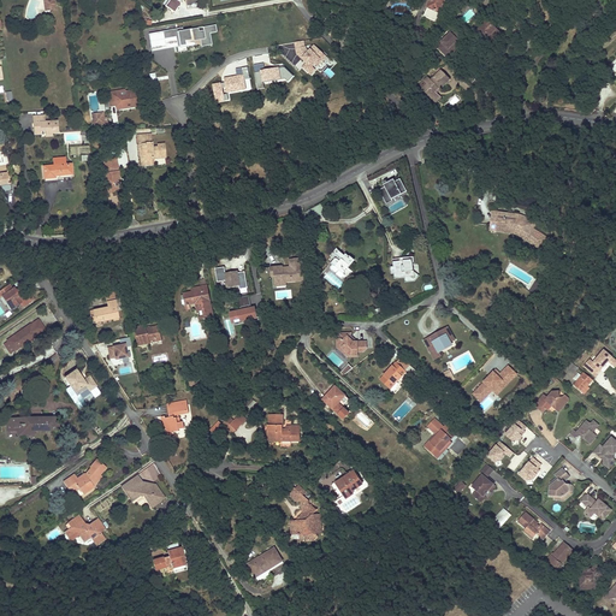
[(55,9),(54,0),(43,0),(46,11),(55,9)]
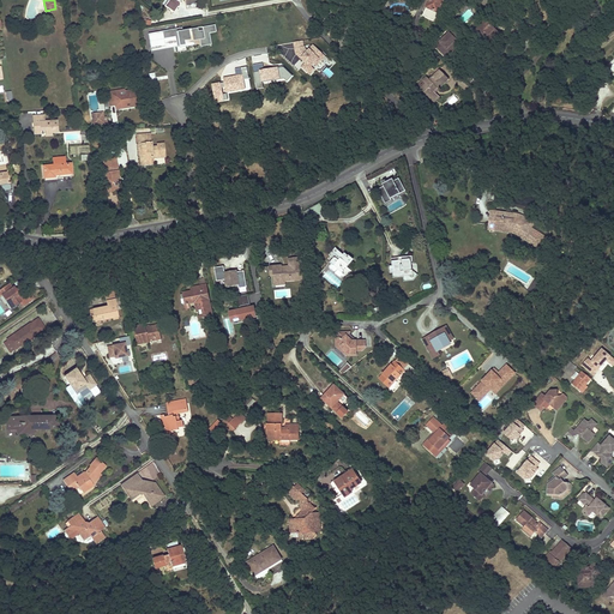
[(169,0),(168,2),(169,7),(175,12),(182,2),(181,1),(181,0),(184,0),(185,1),(190,0),(169,0)]
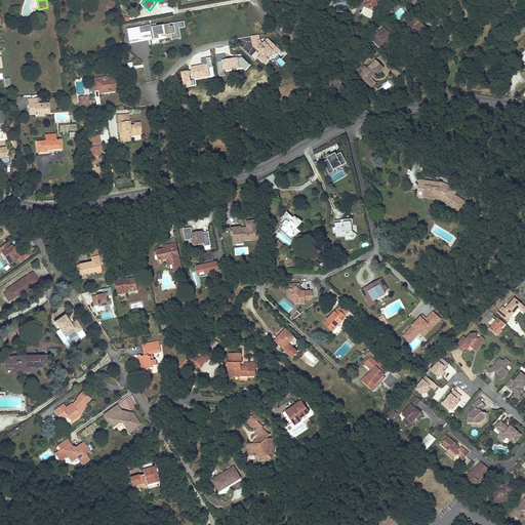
[(372,18),(378,5),(380,0),(366,0),(366,1),(361,13),(372,18)]
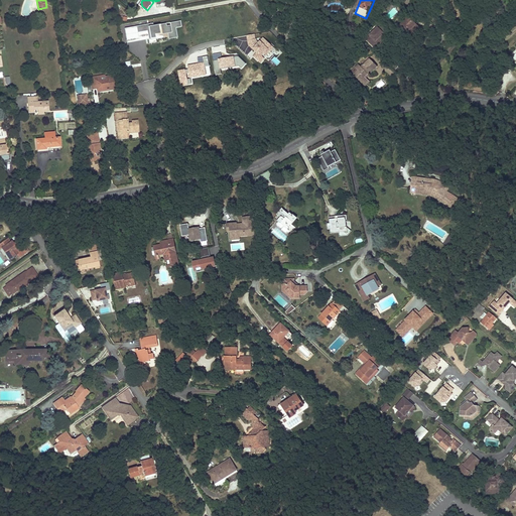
[(417,28),(407,18),(398,28),(408,37),(417,28)]
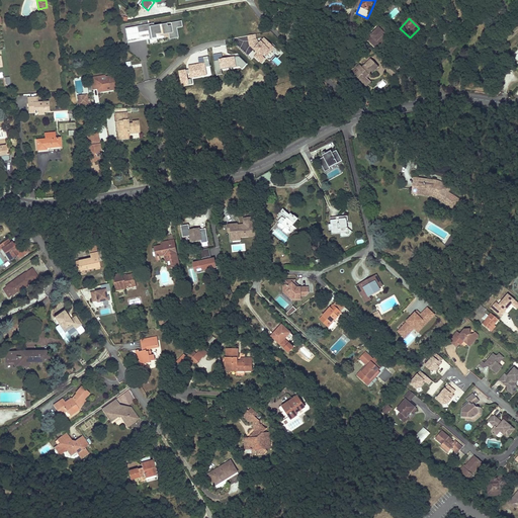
[(153,23),(124,27),(126,40),(139,38),(138,32),(147,30),(149,38),(155,37),(155,34),(169,32),(169,36),(176,35),(174,26),(179,26),(178,21),(153,25),(153,23)]
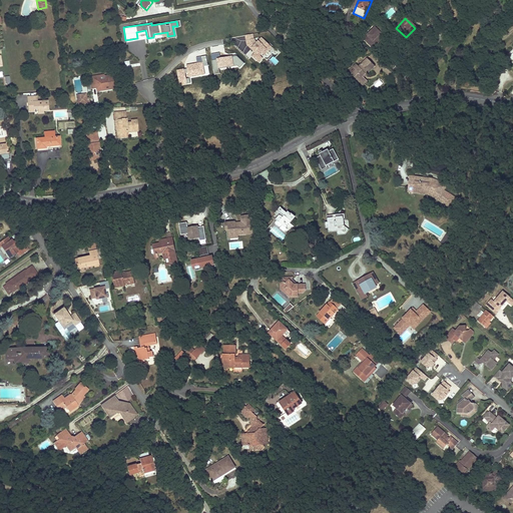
[(178,21),(176,21),(177,26),(172,26),(174,35),(167,36),(167,32),(153,34),(153,37),(147,38),(148,44),(154,43),(154,39),(160,38),(160,34),(166,33),(167,39),(175,37),(174,28),(180,27),(178,21)]
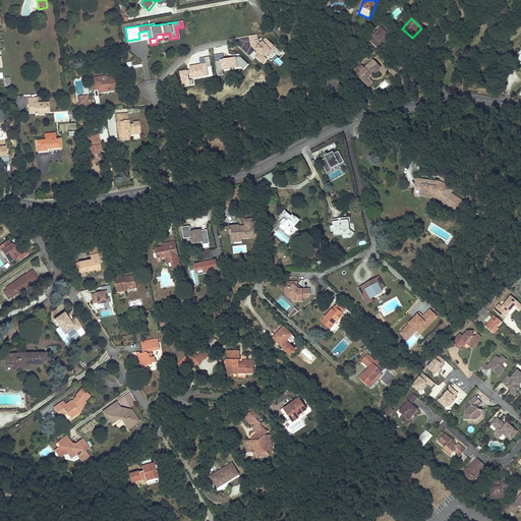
[(374,37),(370,41),(378,48),(382,44),(383,45),(390,37),(392,39),(396,35),(385,24),(373,36),(374,37)]
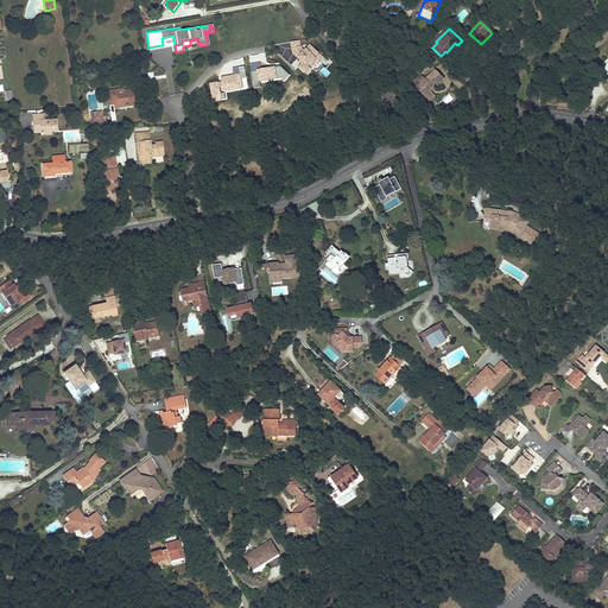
[(150,50),(175,45),(172,36),(162,38),(163,45),(149,48),(150,50)]
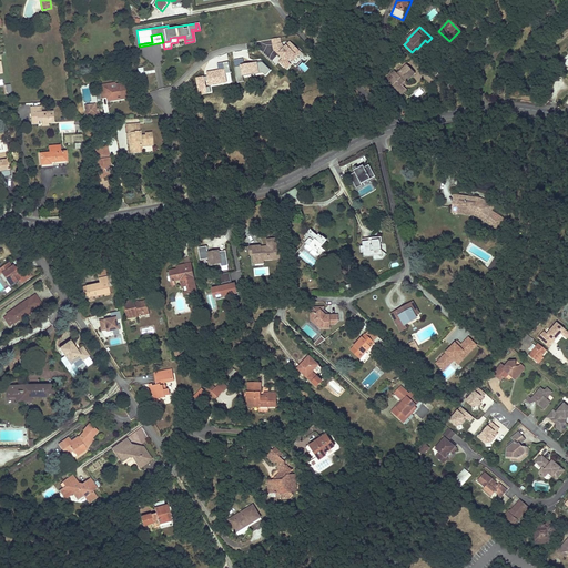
[(303,54),(291,40),(285,47),(282,39),(272,41),(272,48),(281,59),(279,62),(286,71),(303,54)]
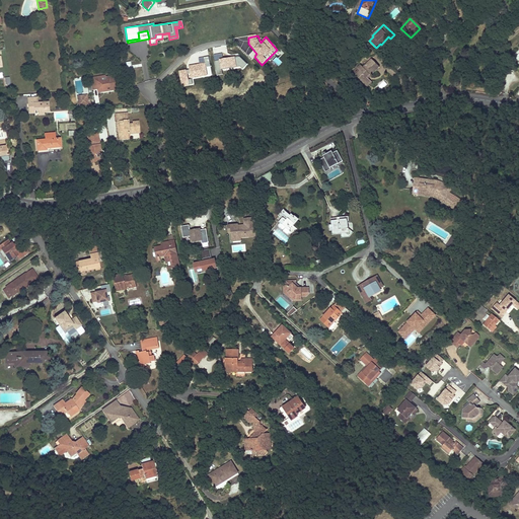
[(214,55),(215,61),(216,69),(222,68),(239,65),(242,69),(247,64),(239,57),(223,59),(222,54),(214,55)]
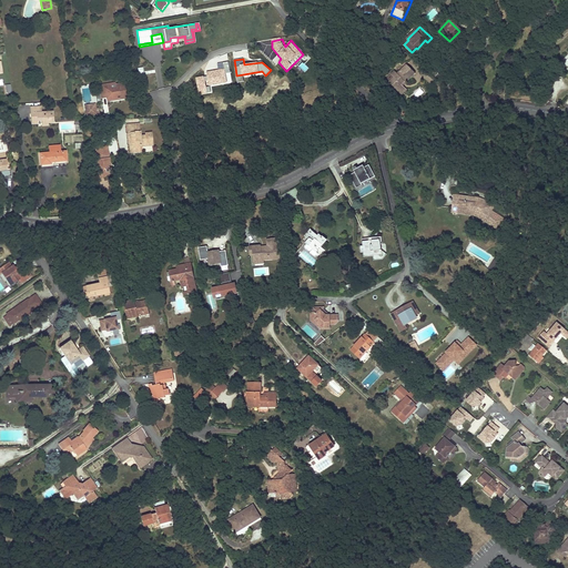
[(231,72),(229,63),(223,64),(219,64),(219,70),(213,71),(214,74),(196,78),(200,93),(211,92),(210,87),(205,87),(204,81),(209,80),(209,83),(220,82),(220,83),(226,82),(225,73),(231,72)]
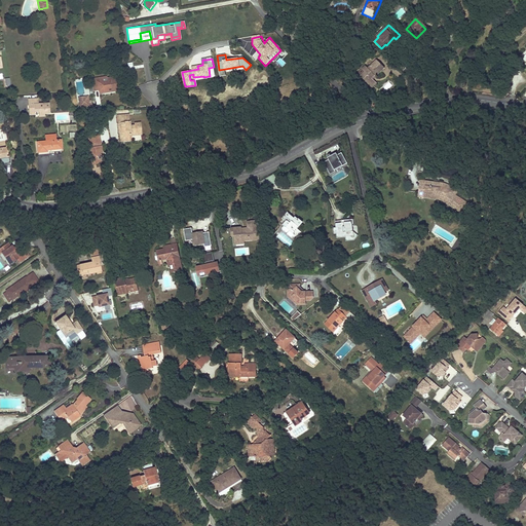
[(366,72),(361,77),(370,86),(375,81),(374,80),(373,78),(375,76),(376,77),(385,68),(377,61),(369,69),(366,67),(363,70),(366,72)]
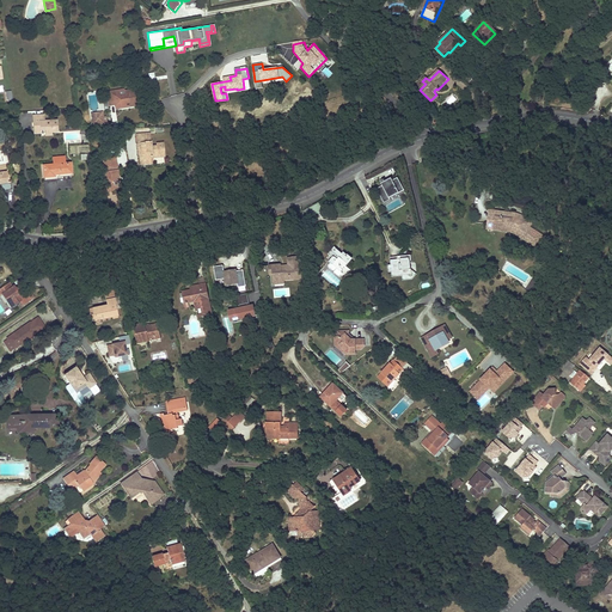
[(124,96),(122,96),(123,105),(130,104),(132,106),(138,105),(135,90),(123,92),(124,96)]
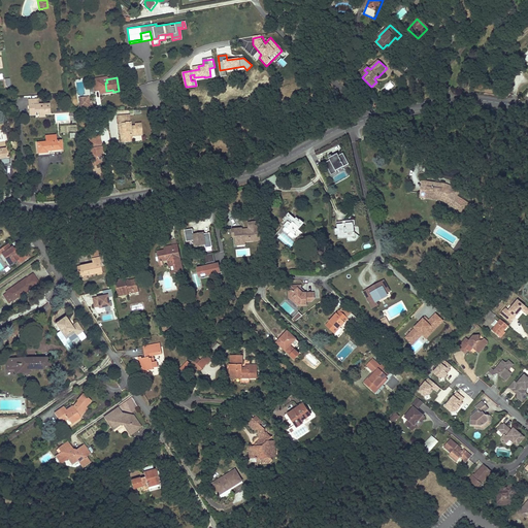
[(97,78),(92,79),(93,89),(100,88),(100,89),(98,91),(99,92),(99,94),(105,94),(104,91),(106,91),(105,83),(103,84),(101,81),(98,81),(97,78)]
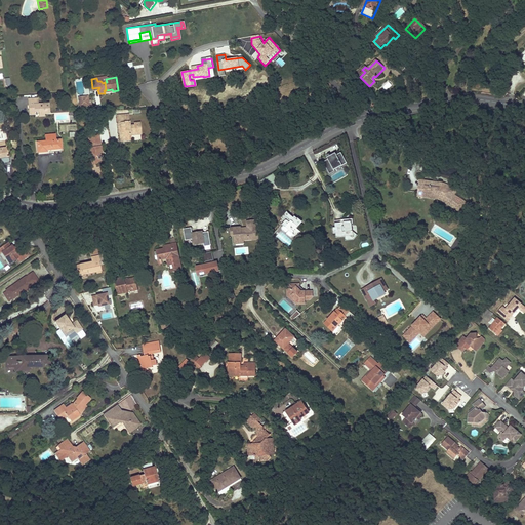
[(38,98),(29,99),(29,106),(31,106),(31,109),(29,109),(29,114),(35,113),(35,112),(39,112),(39,114),(45,114),(50,113),(49,104),(39,104),(38,98)]
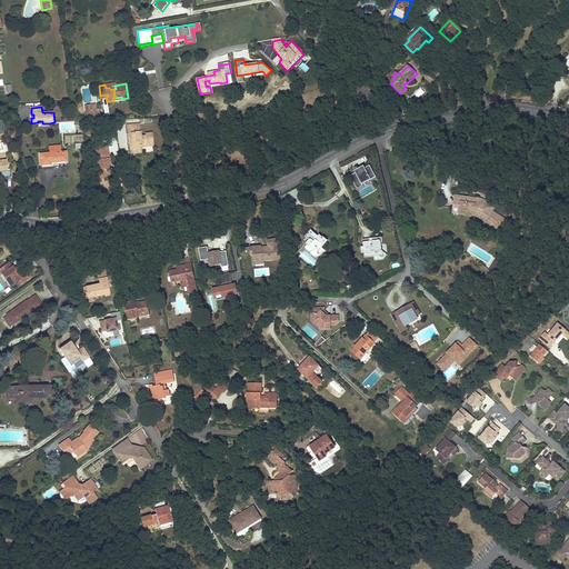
[(139,125),(127,126),(128,133),(127,133),(128,139),(129,139),(131,139),(131,143),(129,143),(130,151),(135,150),(135,152),(140,151),(140,145),(151,143),(151,133),(146,135),(146,136),(140,137),(139,125)]
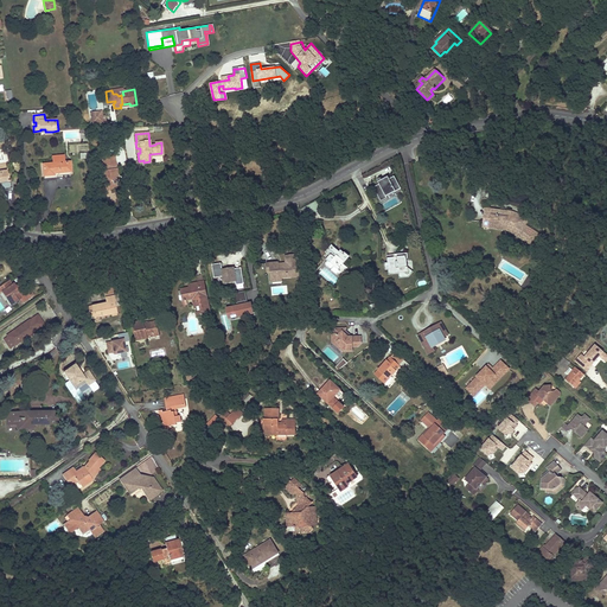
[(70,161),(68,163),(64,163),(64,155),(52,157),(53,163),(43,164),(44,176),(52,174),(52,173),(70,171),(70,161)]
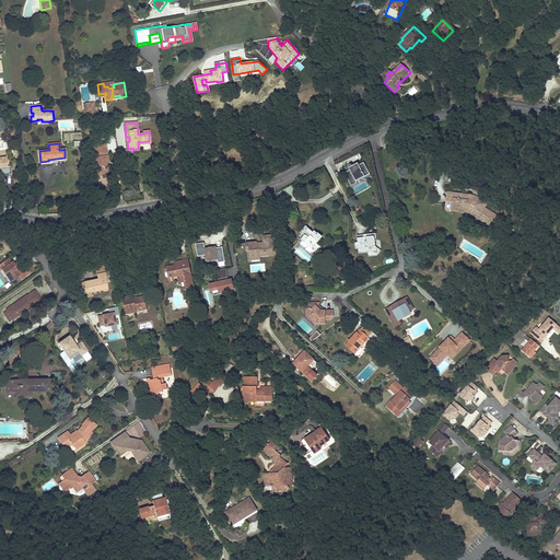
[(101,152),(100,144),(94,146),(95,153),(97,153),(97,158),(95,158),(96,161),(93,161),(92,164),(92,168),(95,167),(96,174),(98,176),(102,175),(104,173),(104,170),(111,168),(111,166),(106,164),(106,161),(108,158),(108,151),(101,152)]
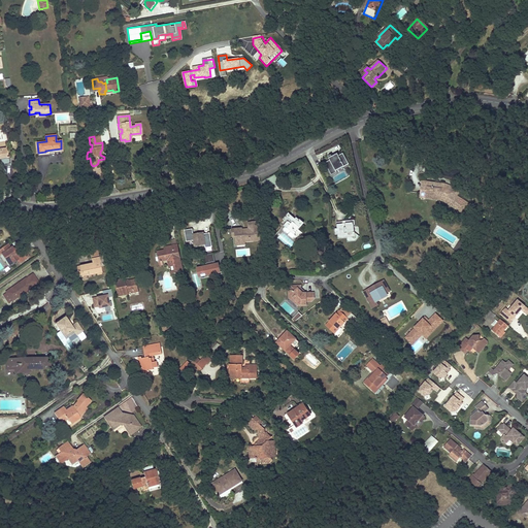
[(9,158),(7,158),(6,159),(5,149),(0,149),(0,164),(9,163),(9,158)]
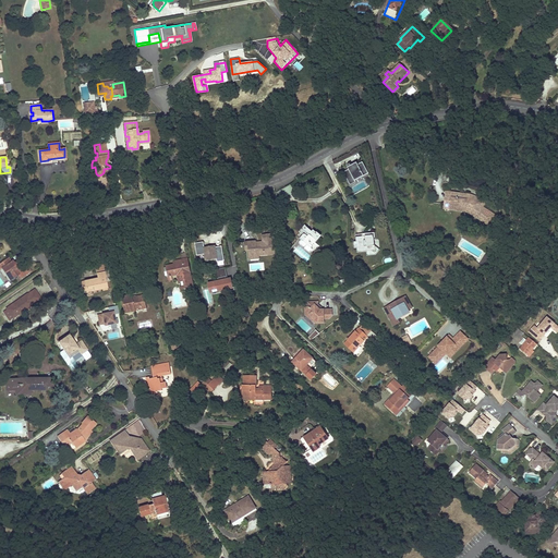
[(367,174),(362,162),(351,168),(349,164),(346,166),(348,170),(342,173),(347,181),(348,180),(348,182),(352,179),(354,181),(367,174)]
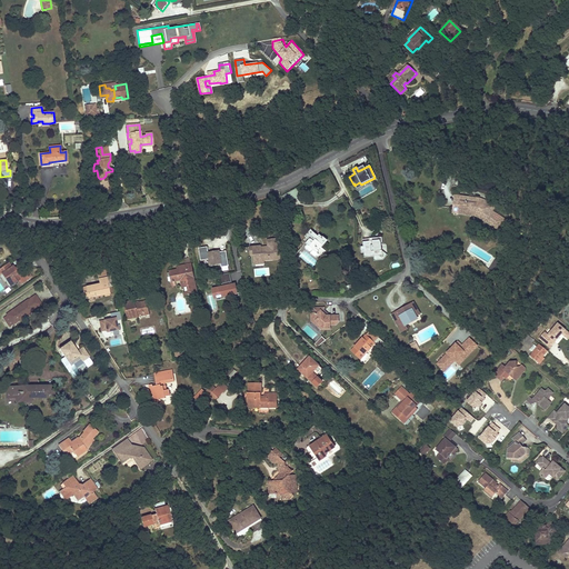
[(300,197),(297,188),(281,197),(282,206),(300,197)]
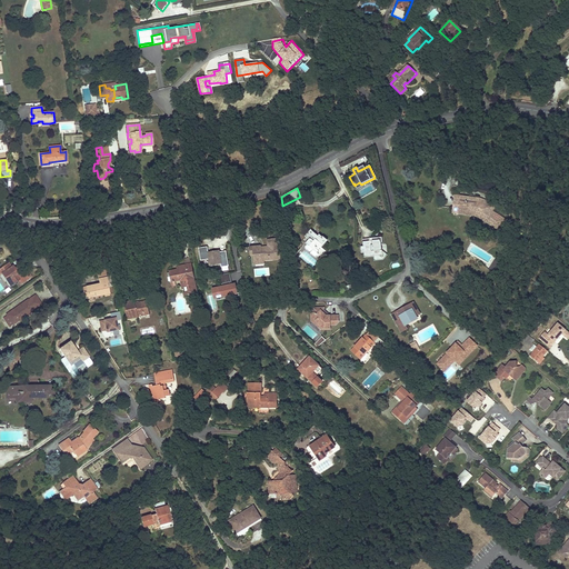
[(479,218),(489,223),(498,230),(501,225),(502,226),(505,220),(489,210),(492,206),(486,202),(483,207),(480,205),(479,203),(479,199),(455,196),(453,208),(460,209),(459,213),(469,215),(475,216),(475,211),(478,211),(480,212),(482,213),(479,218)]
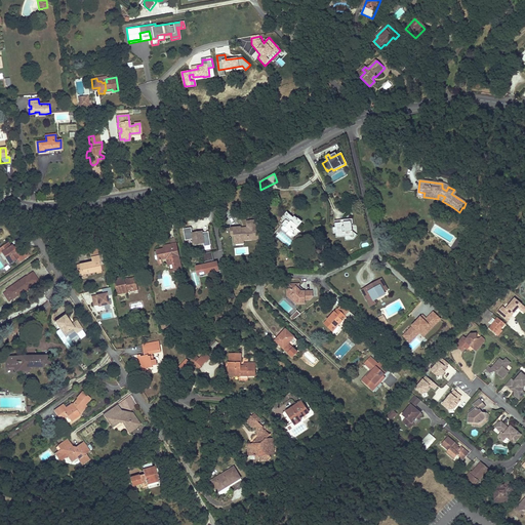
[(291,238),(292,236),(293,235),(296,238),(300,233),(296,229),(301,223),(294,216),(293,218),(286,212),(281,218),(285,221),(282,225),(283,226),(281,227),(281,229),(286,234),(291,238)]
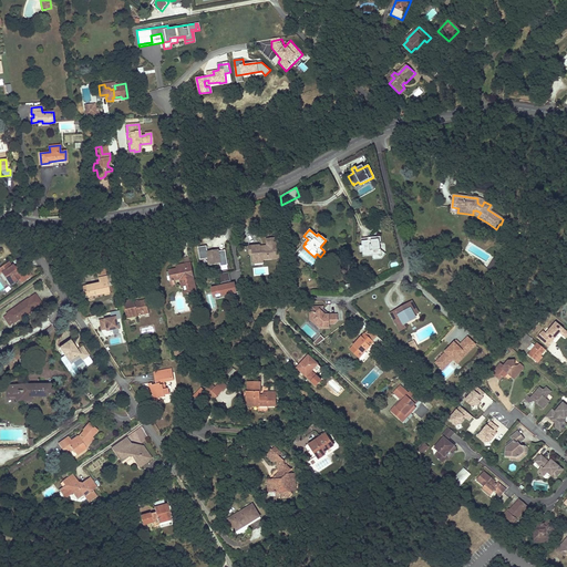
[(380,250),(380,244),(381,244),(380,237),(375,237),(373,240),(361,241),(361,246),(359,246),(360,253),(362,253),(362,257),(372,256),(381,255),(380,250)]
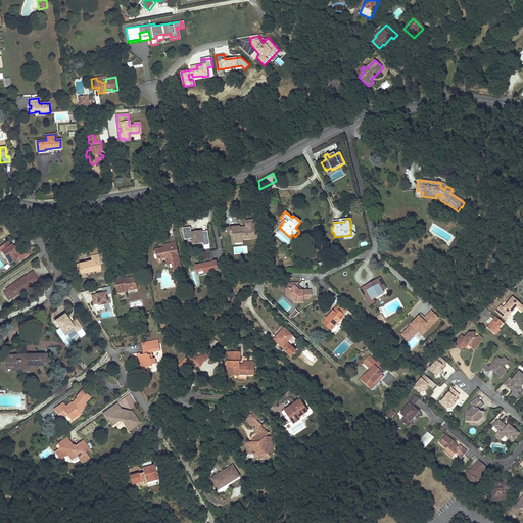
[(240,229),(240,228),(240,227),(230,228),(231,235),(233,235),(234,241),(242,241),(242,239),(257,238),(256,220),(246,221),(246,229),(240,229)]
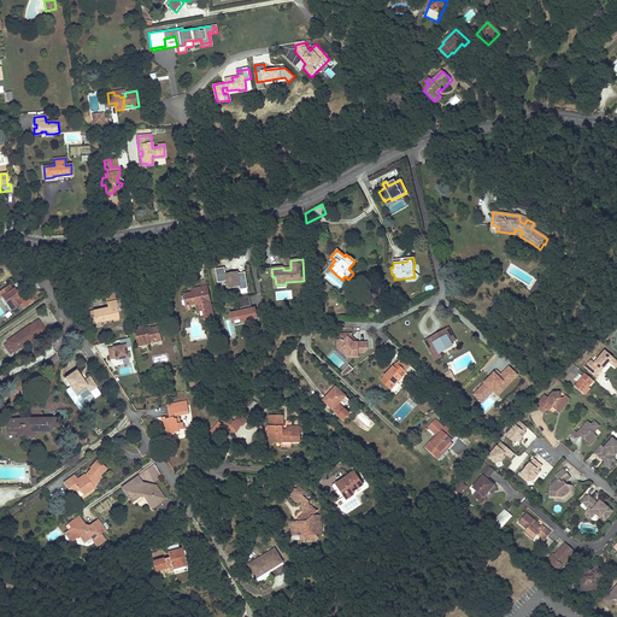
[(533,278),(513,266),(510,272),(529,285),(533,278)]
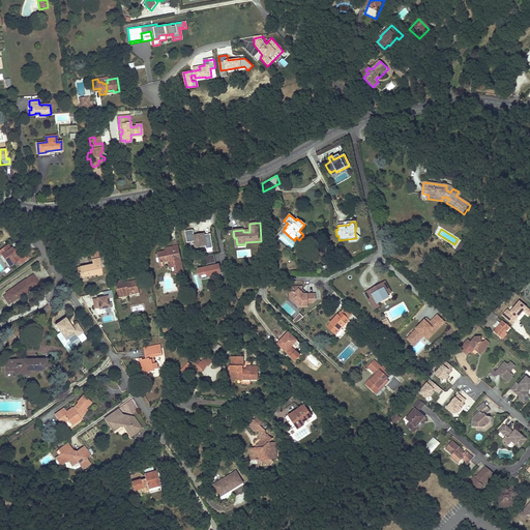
[(212,248),(210,234),(202,236),(202,234),(192,236),(190,231),(184,232),(186,243),(195,242),(196,248),(205,246),(206,249),(212,248)]
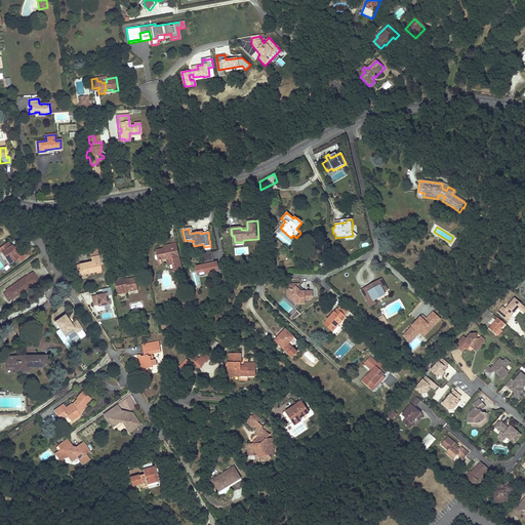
[(353,240),(357,235),(352,232),(353,236),(345,237),(345,241),(353,240)]
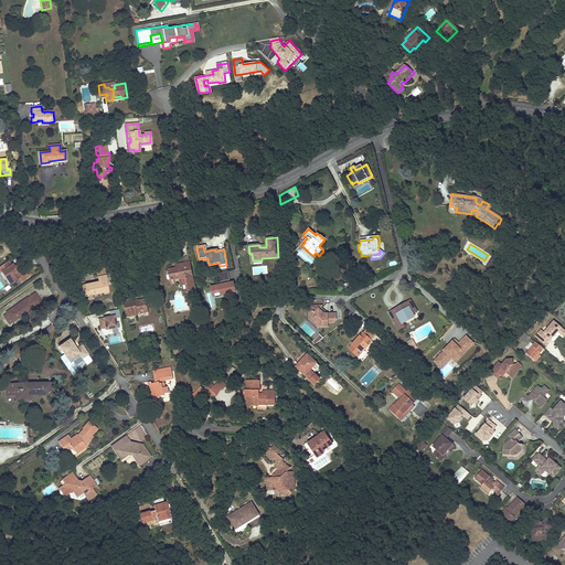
[(178,268),(190,266),(189,256),(183,257),(184,264),(177,265),(178,268)]
